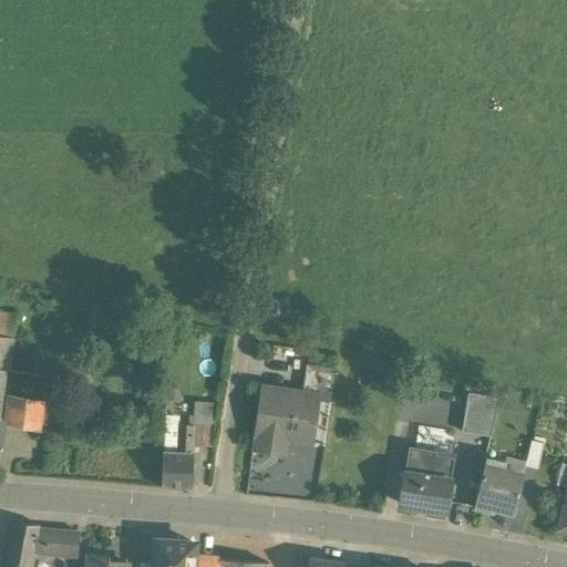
[(0,315),(0,337),(10,339),(13,317),(0,315)]
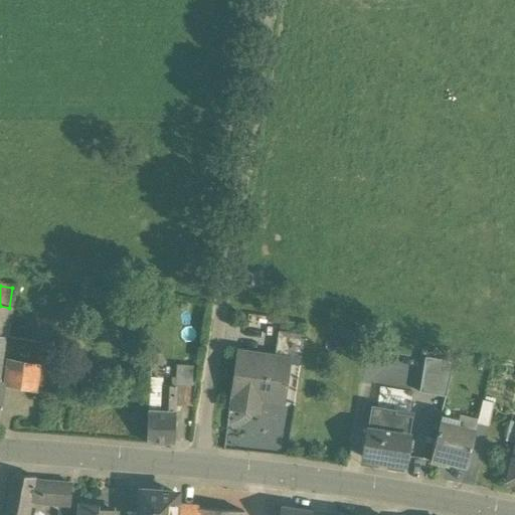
[(9,308),(0,306),(0,335),(1,335),(8,336),(12,308),(9,308)]
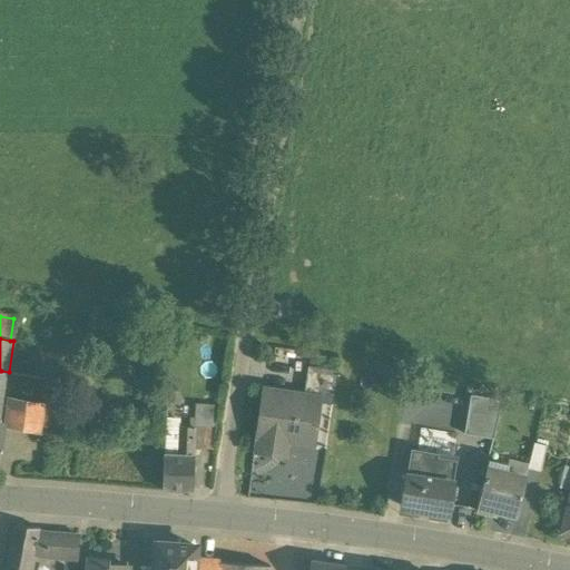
[(337,371),(310,366),(304,400),(320,402),(320,403),(332,404),(337,371)]
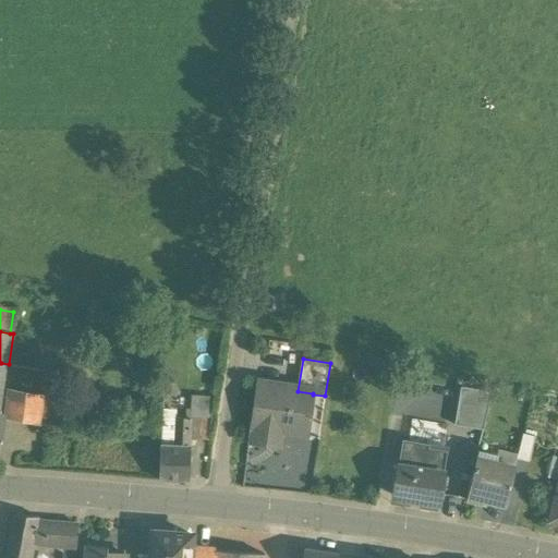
[(170,380),(162,380),(162,417),(176,419),(182,419),(182,393),(170,392),(170,380)]
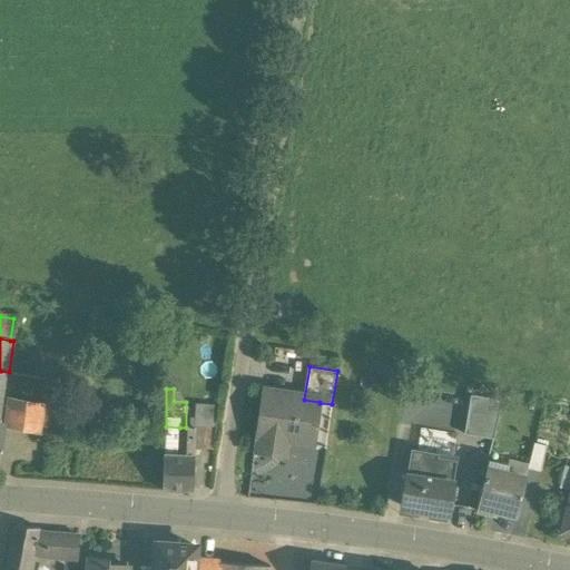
[(304,400),(285,396),(285,393),(264,390),(254,452),(276,455),(277,442),(313,448),(320,403),(320,402),(304,400)]
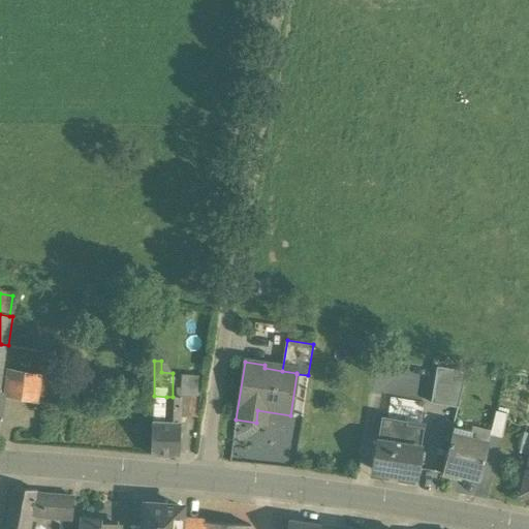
[(432,403),(457,406),(465,373),(437,368),(432,403)]
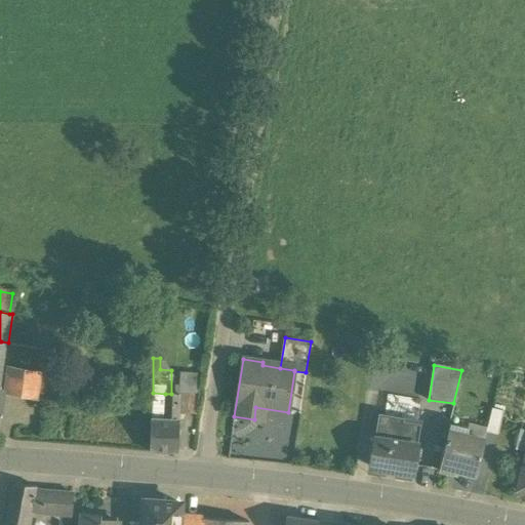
[(41,373),(6,367),(3,395),(36,401),(41,373)]
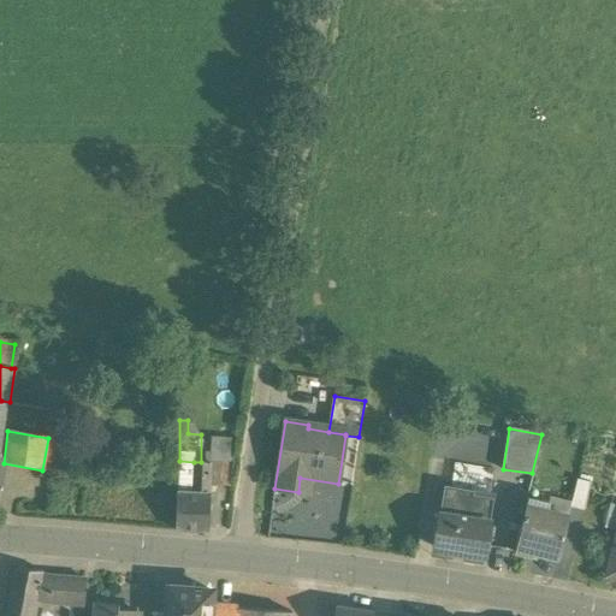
[(194,462),(179,461),(177,492),(191,493),(194,462)]
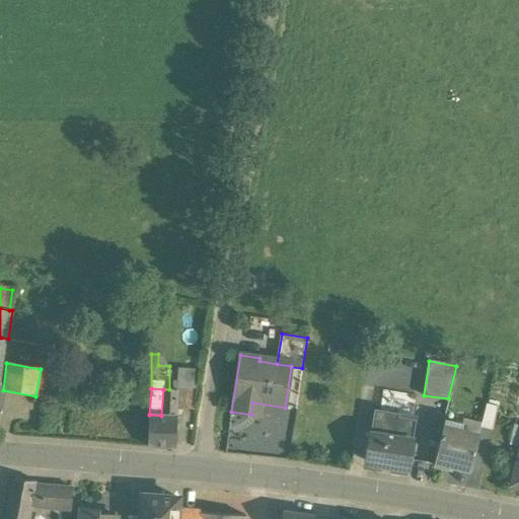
[(184,388),(176,388),(176,390),(176,409),(181,409),(182,409),(184,388)]
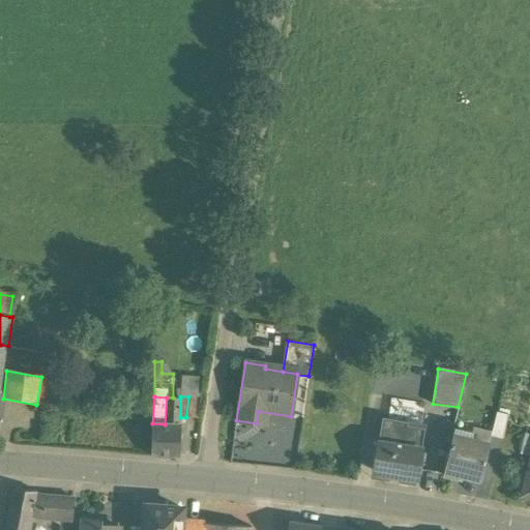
[(199,398),(188,396),(186,417),(198,418),(199,398)]
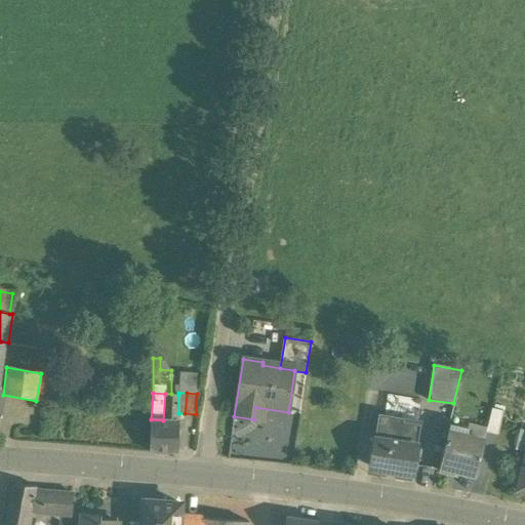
[(171,394),(165,394),(163,420),(178,420),(183,420),(184,413),(178,413),(178,395),(171,394)]
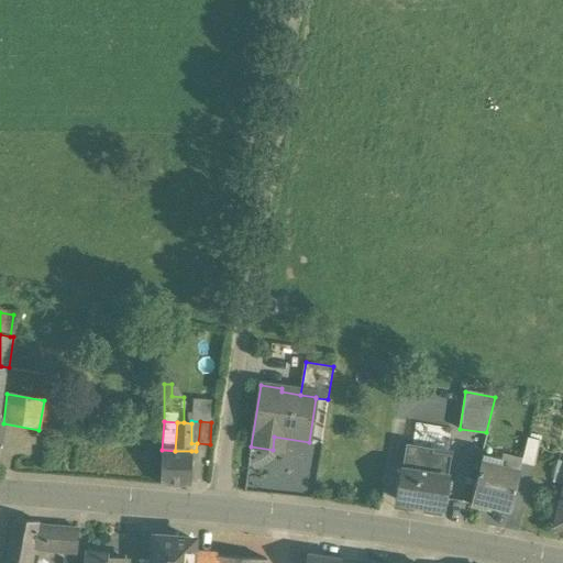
[(538,444),(527,441),(521,464),(532,467),(538,444)]
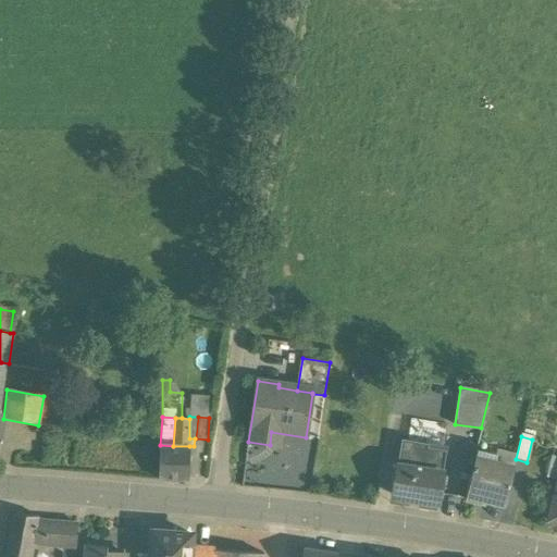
[(399,441),(395,465),(443,473),(446,449),(399,441)]
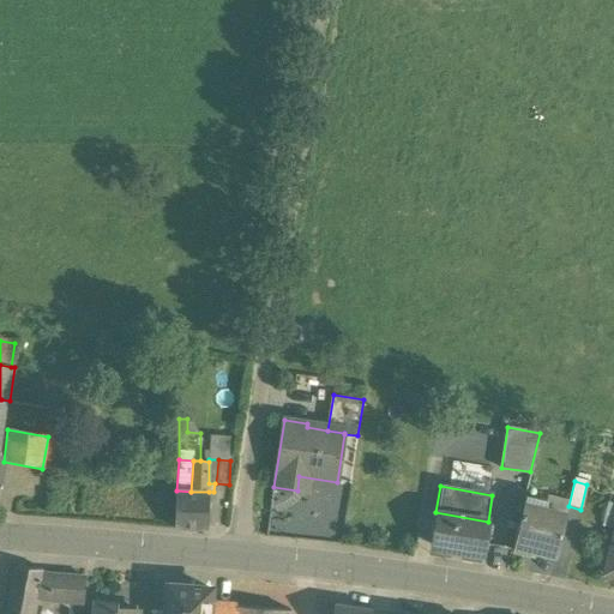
[(176,491),(175,491),(174,528),(208,529),(209,492),(191,492),(176,491)]
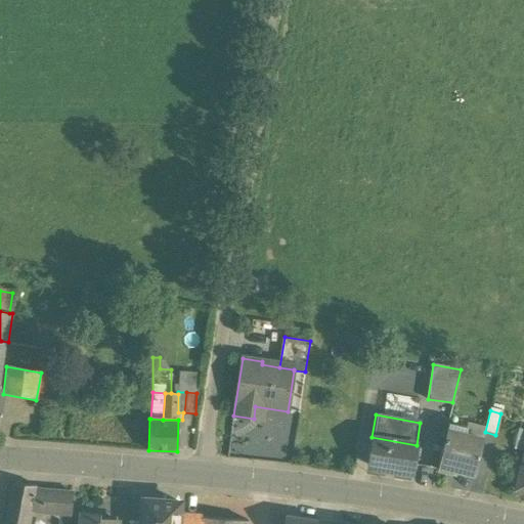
[(514,426),(504,424),(499,443),(511,445),(514,426)]
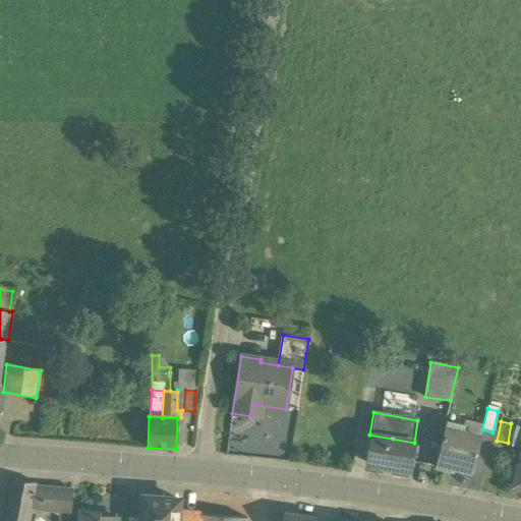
[(479,437),(461,431),(462,427),(446,423),(435,467),(451,471),(452,467),(471,471),(479,437)]
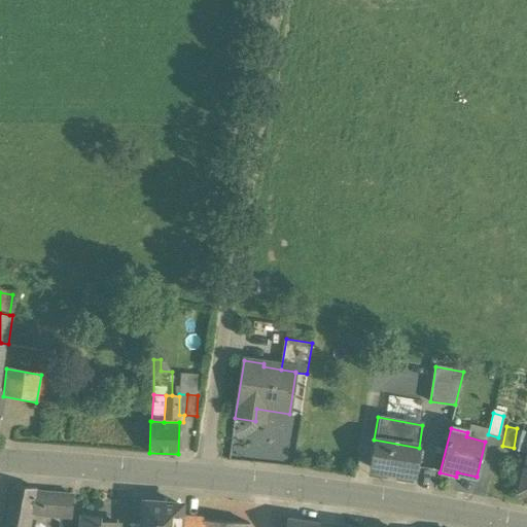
[(526,432),(521,431),(517,452),(526,453),(526,432)]
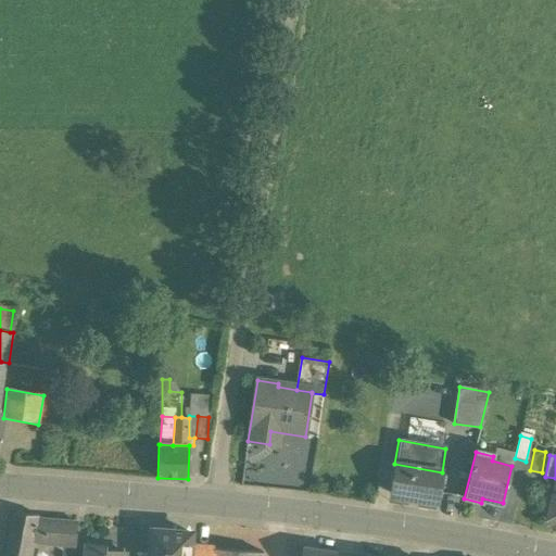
[(442,472),(394,464),(389,495),(437,502),(442,472)]
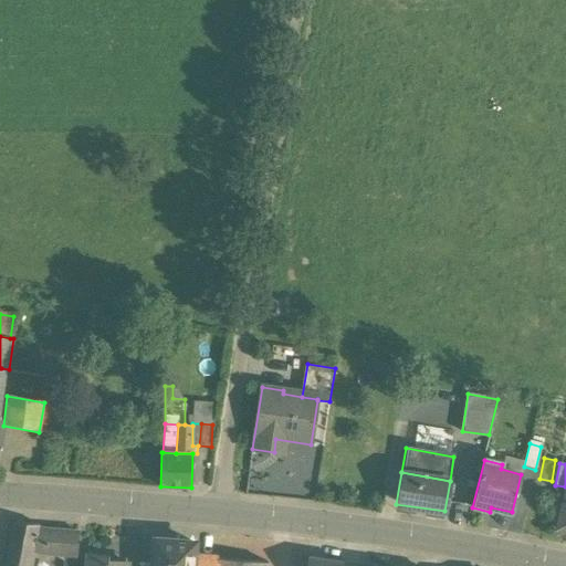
[(79,533),(38,530),(38,525),(14,523),(14,524),(6,565),(28,565),(31,552),(76,555),(79,533)]
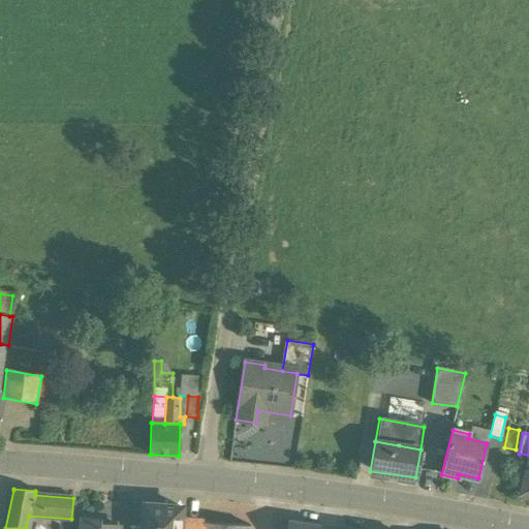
[(181,508),(146,506),(144,528),(179,528),(180,521),(181,508)]
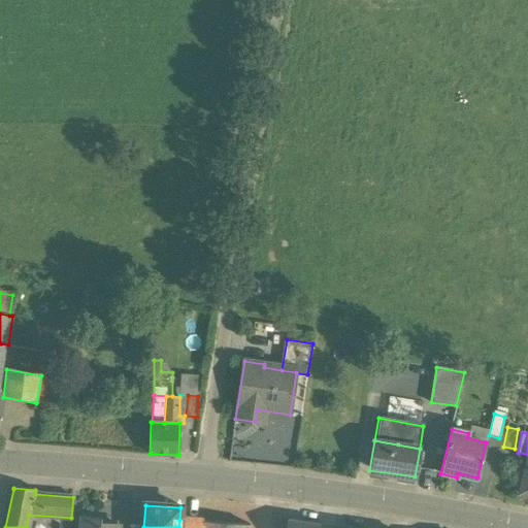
[(117,527),(118,526),(101,524),(101,520),(85,519),(84,527),(117,527)]
